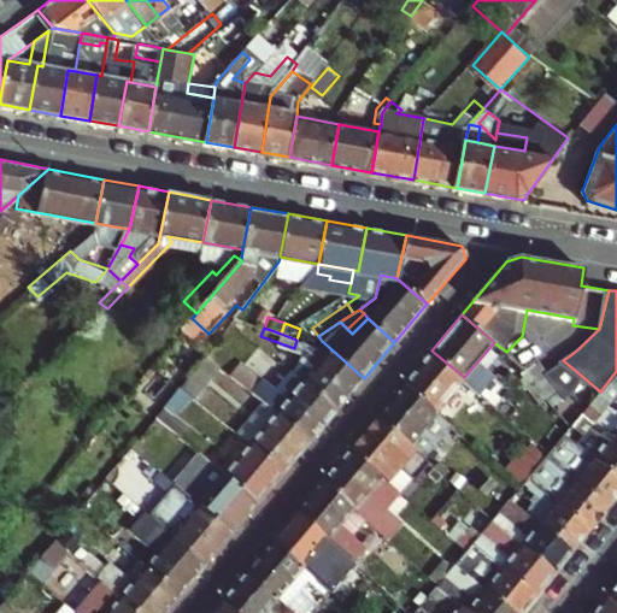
[(292,371),(303,379),(338,408),(364,378),(322,341),(313,346),(306,343),(292,371)]
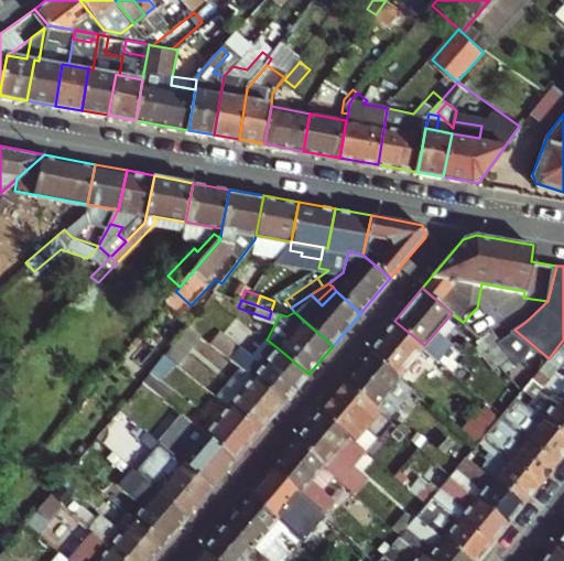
[(424,345),(394,321),(370,349),(399,375),(424,345)]
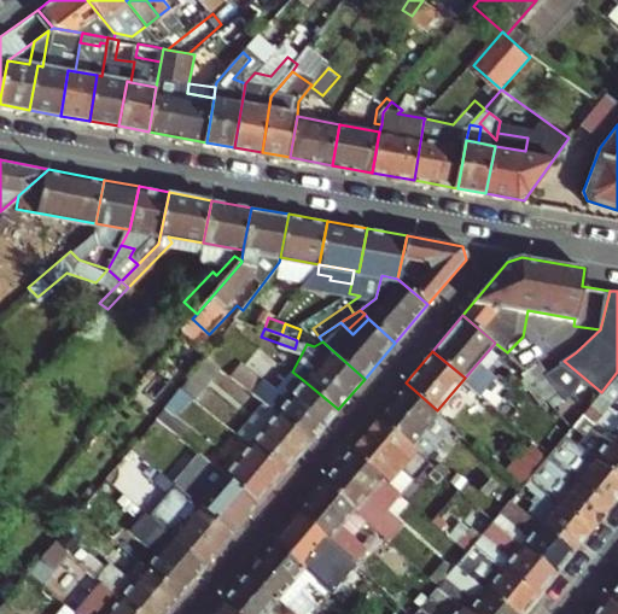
[(522,364),(507,352),(497,364),(512,376),(522,364)]
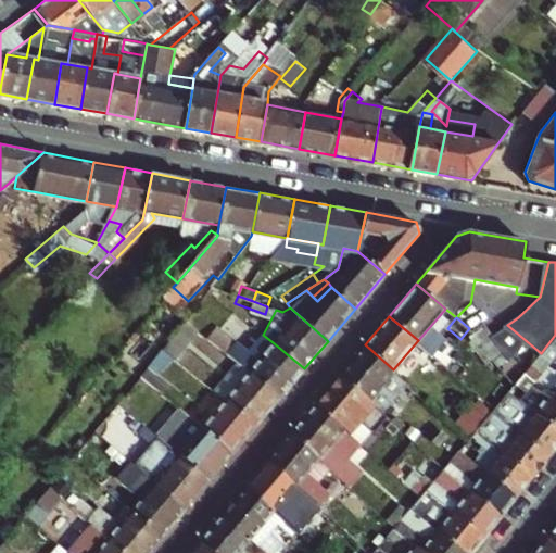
[(210,336),(225,349),(238,360),(241,356),(238,353),(240,351),(236,348),(240,342),(218,325),(210,336)]
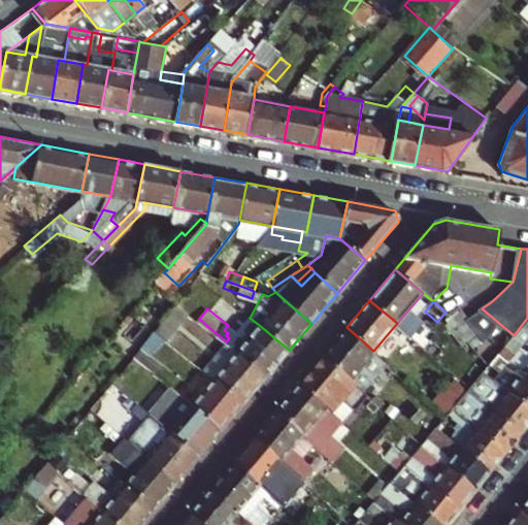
[(527,318),(514,335),(523,342),(527,347),(527,318)]
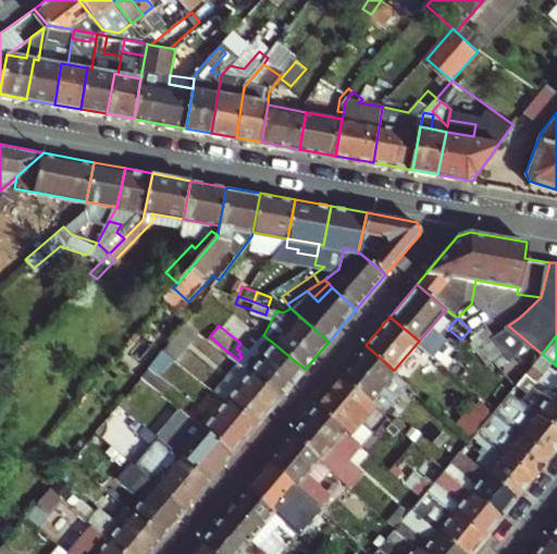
[(305,369),(273,343),(250,370),(282,396),(305,369)]
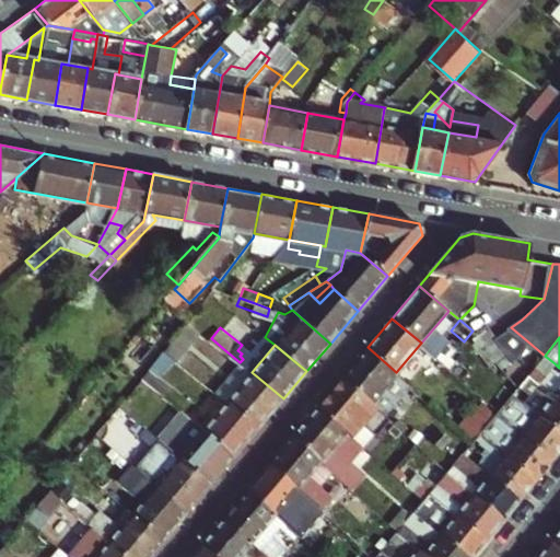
[(396,372),(368,347),(343,375),(380,406),(382,404),(384,406),(406,380),(396,372)]
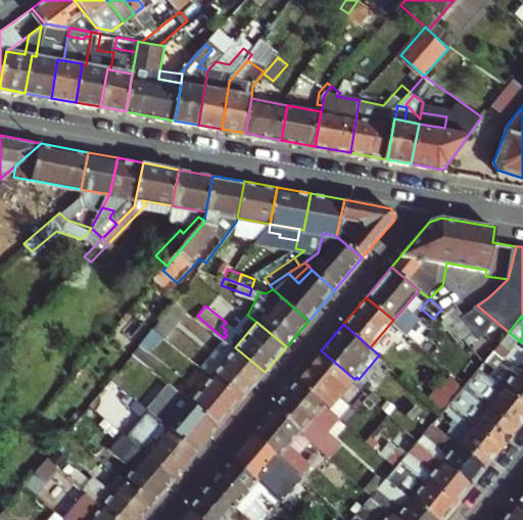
[(424,346),(398,325),(393,330),(402,337),(397,343),(414,358),(424,346)]
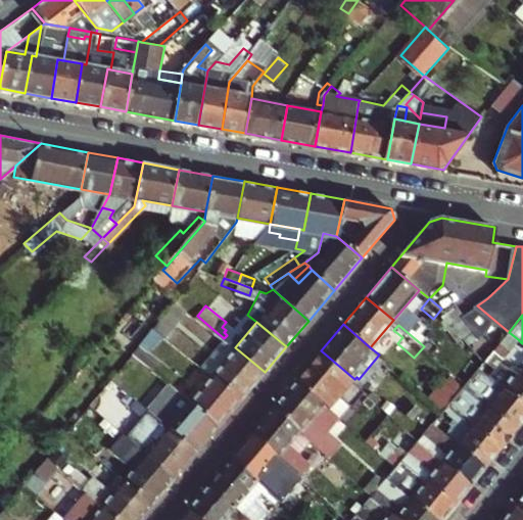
[(148,349),(162,333),(155,327),(142,344),(148,349)]
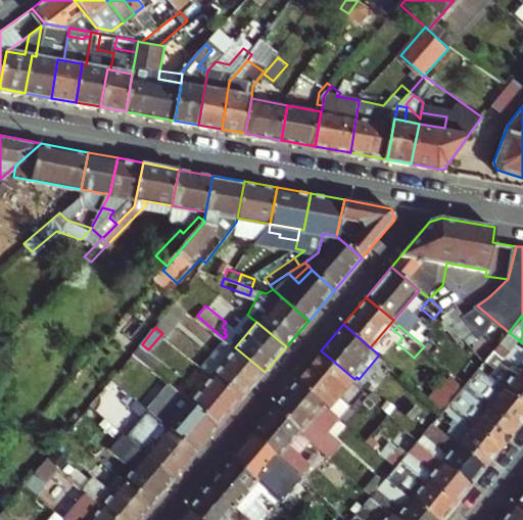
[(224,338),(211,328),(206,334),(219,344),(224,338)]
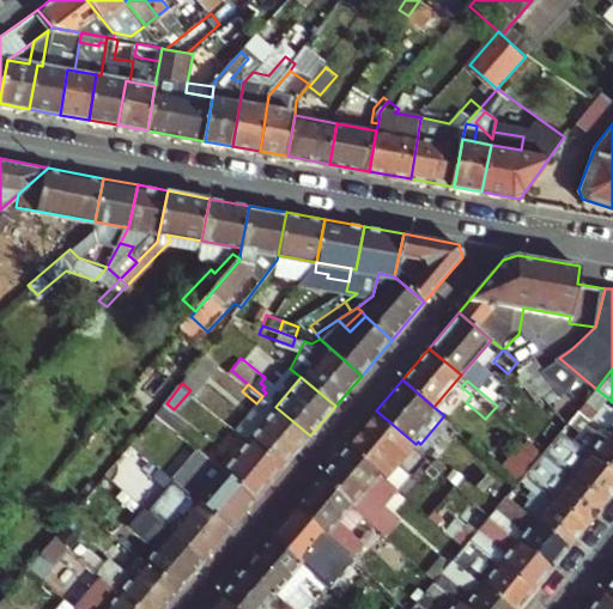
[(607,397),(596,389),(587,400),(598,408),(607,397)]
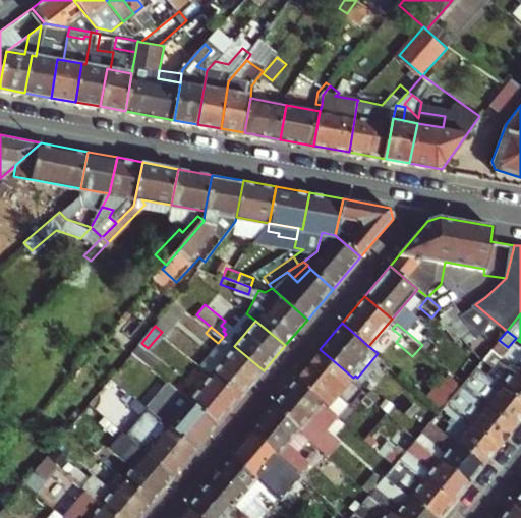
[(520,342),(516,338),(508,347),(499,340),(490,349),(520,373),(520,342)]
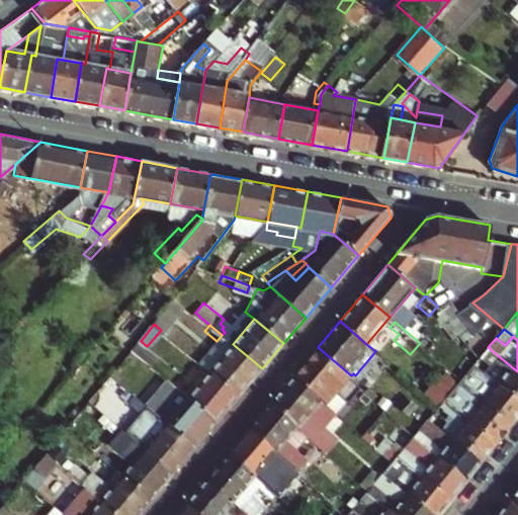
[(233,344),(210,370),(240,395),(262,368),(233,344)]
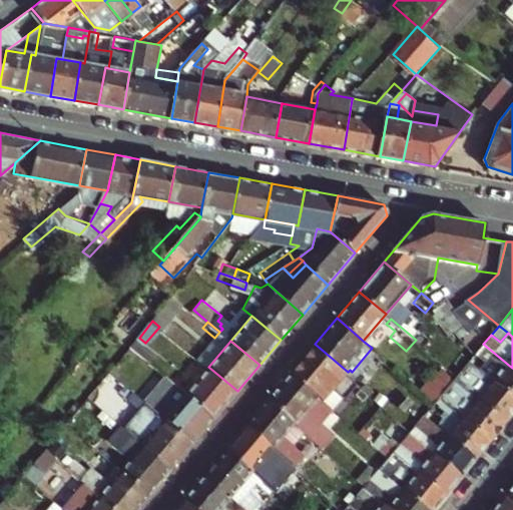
[(315,344),(292,371),(318,394),(329,382),(340,391),(350,380),(364,391),(365,390),(361,386),(364,382),(360,379),(357,383),(352,378),(355,375),(352,372),(350,370),(348,372),(315,344)]
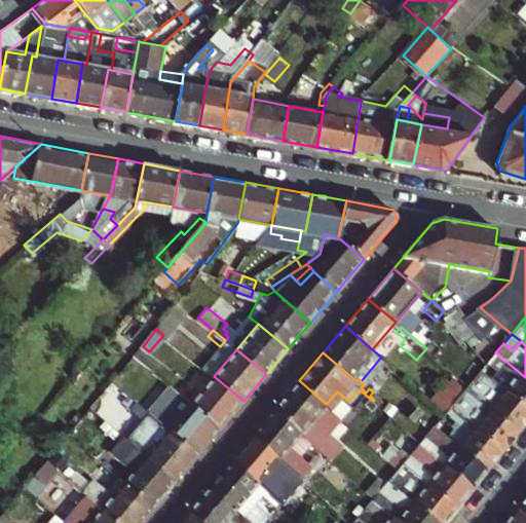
[(525,377),(495,352),(494,353),(480,371),(486,375),(494,366),(500,371),(492,380),(525,407),(525,377)]
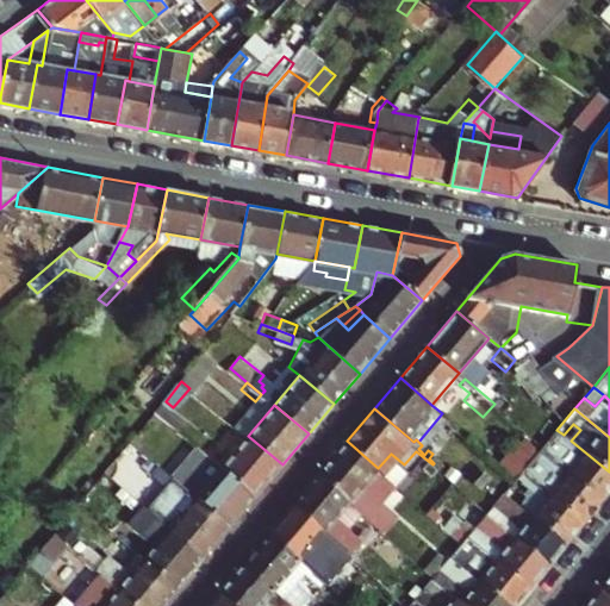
[(573,424),(564,435),(571,441),(580,430),(573,424)]
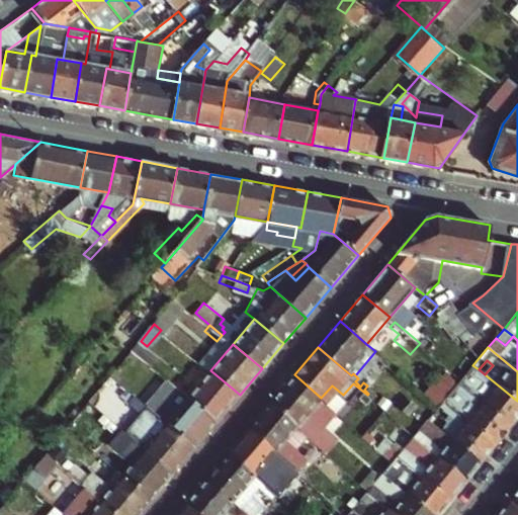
[(171,382),(177,375),(180,372),(168,362),(159,372),(171,382)]
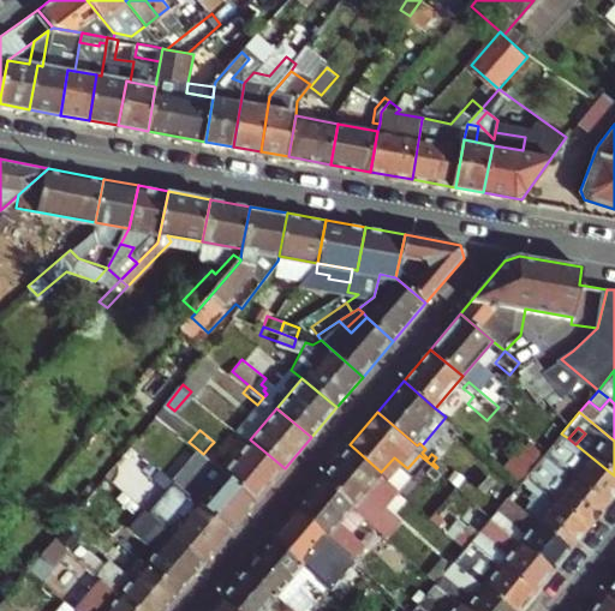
[(189,442),(179,432),(168,444),(190,463),(186,467),(199,479),(187,493),(197,501),(232,529),(257,499),(222,471),(218,466),(203,454),(189,442)]
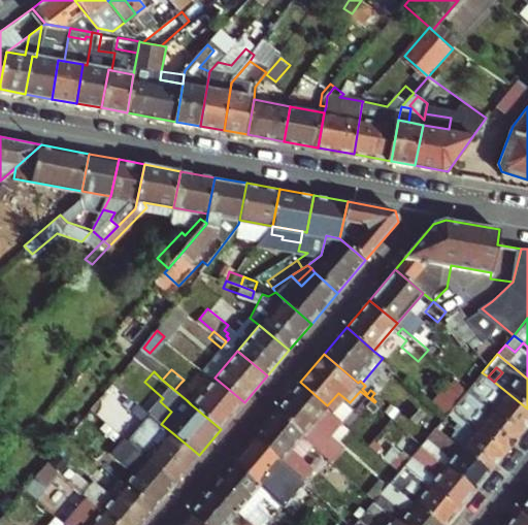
[(527,425),(527,408),(494,382),(488,376),(482,372),(472,384),(496,403),(490,411),(520,435),(527,425)]
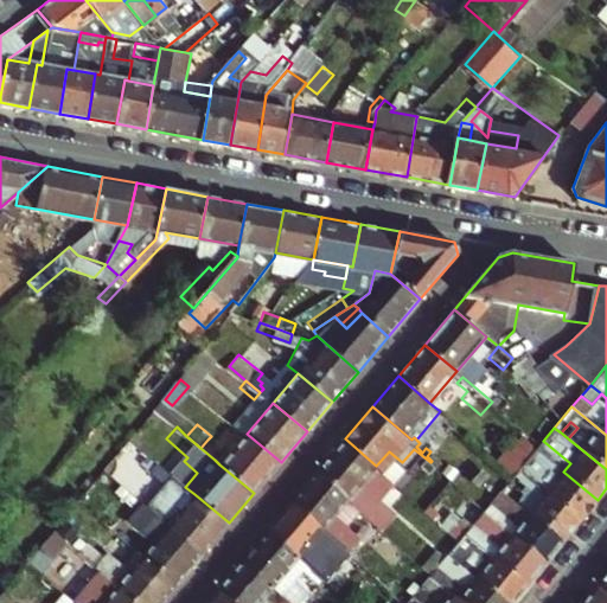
[(281,462),(247,434),(219,464),(254,493),(281,462)]
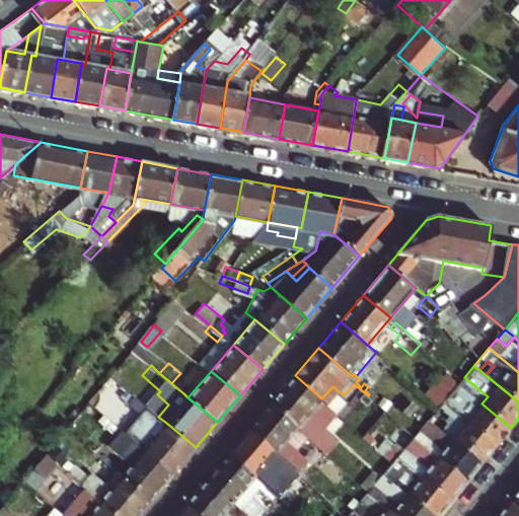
[(458,384),(462,379),(454,372),(445,383),(453,390),(455,388),(458,384)]
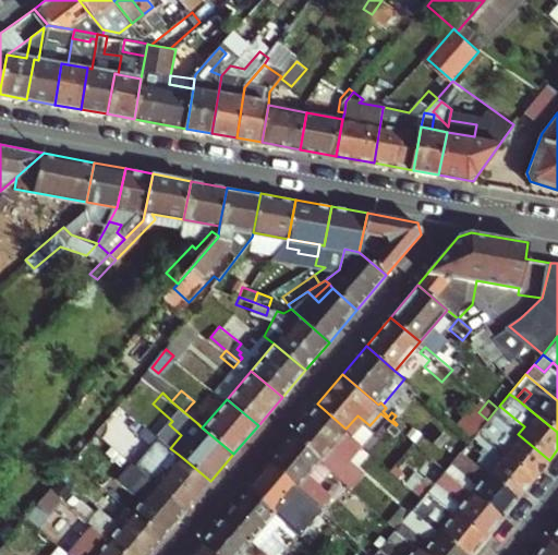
[(346,429),(317,403),(292,432),(323,457),(339,438),(348,446),(354,451),(362,443),(346,429)]
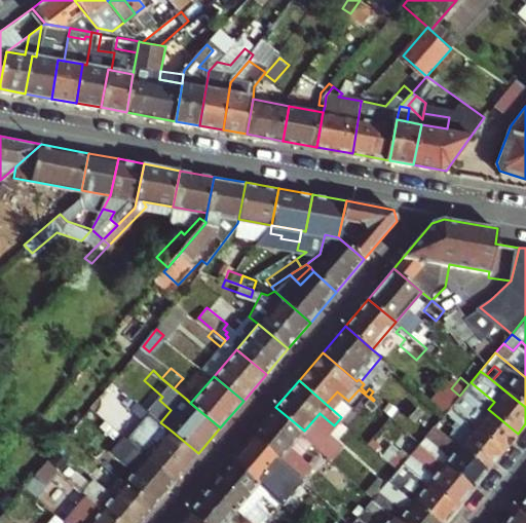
[(192,391),(180,381),(174,388),(186,399),(192,391)]
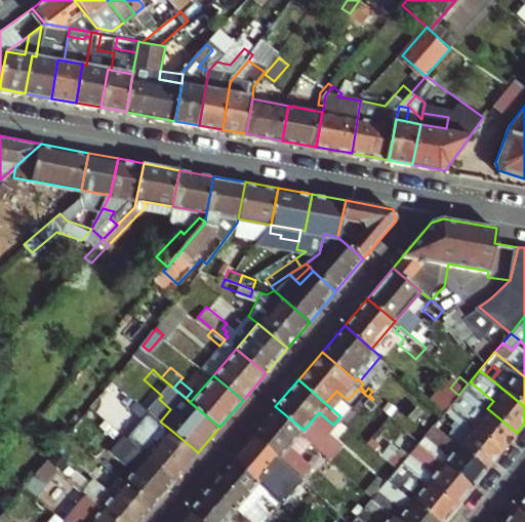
[(463,389),(468,393),(487,408),(493,401),(470,382),(468,384),(463,389)]
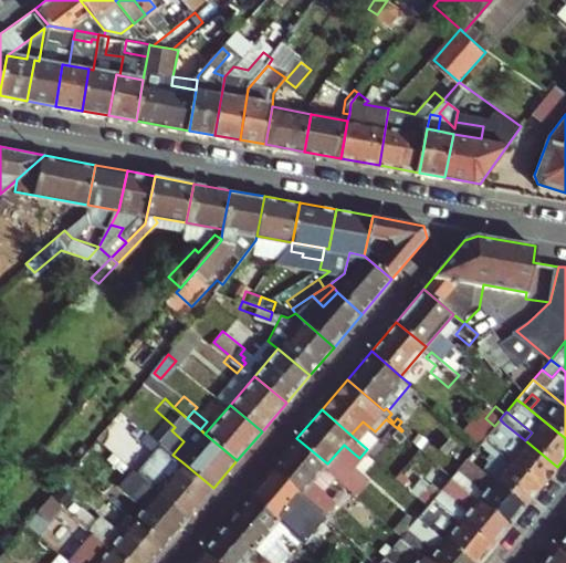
[(128,417),(123,413),(97,437),(103,441),(128,417)]
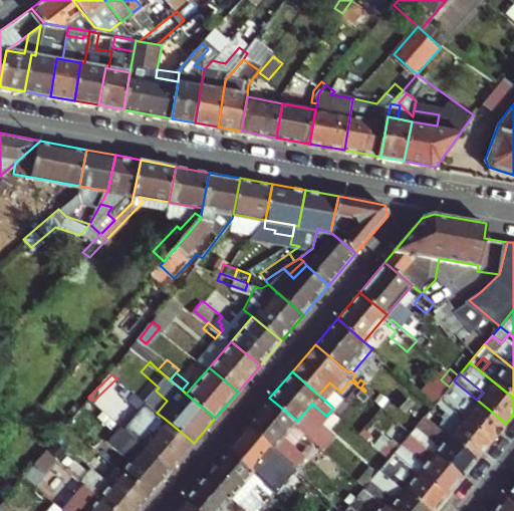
[(506,424),(477,400),(458,385),(455,389),(451,385),(449,387),(446,391),(469,410),(462,418),(491,442),(506,424)]
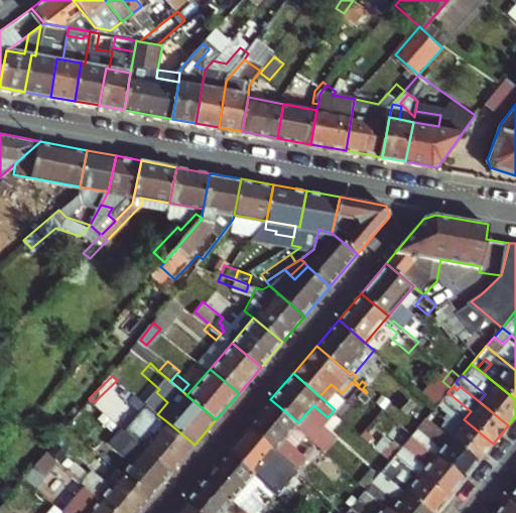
[(471,411),(447,392),(440,400),(464,419),(471,411)]
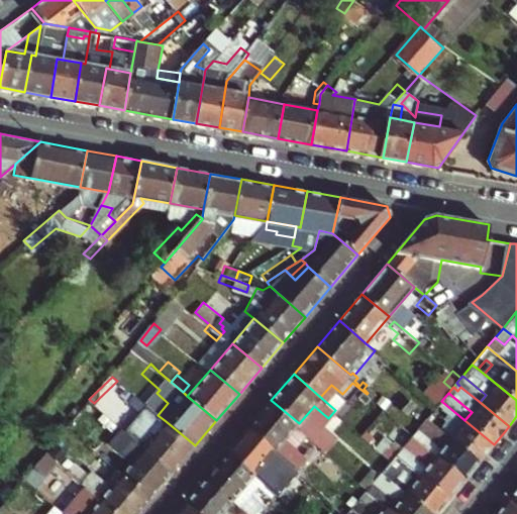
[(271,400),(249,425),(277,449),(287,437),(299,446),(310,433),(307,431),(299,423),(271,400)]
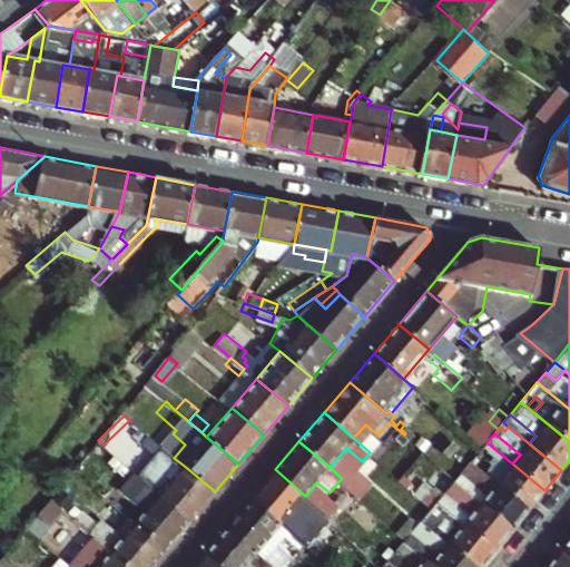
[(544,490),(512,463),(487,442),(483,447),(477,453),(503,476),(497,484),(529,509),(544,490)]
